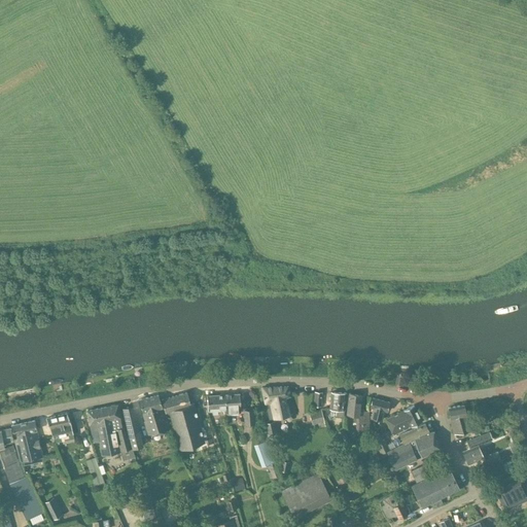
[(270,419),(294,414),(288,387),(261,388),(265,403),(267,403),(270,419)]
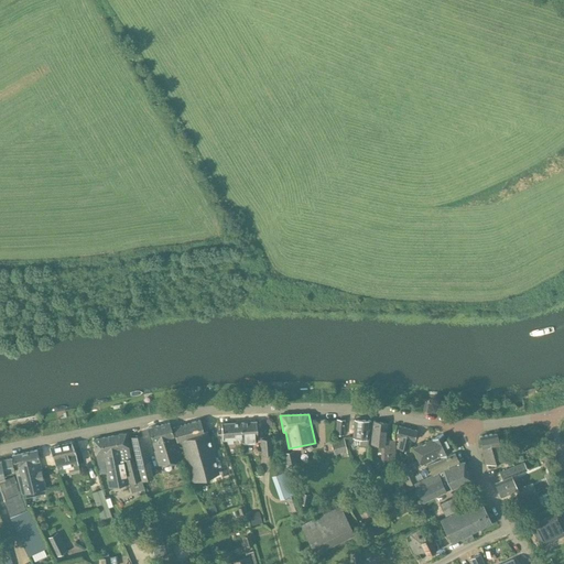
[(344,435),(345,420),(335,419),(334,434),(344,435)]
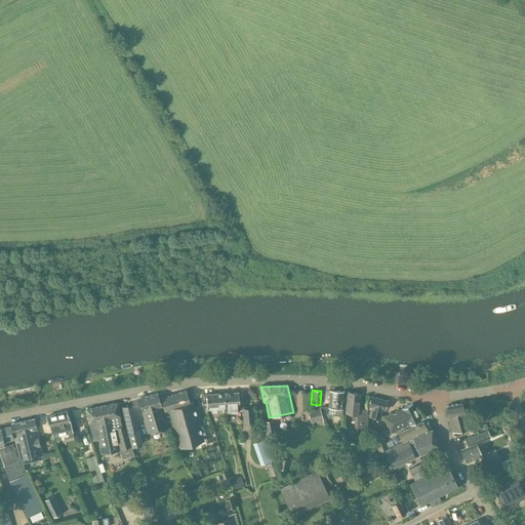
[(163,410),(164,410),(167,409),(177,448),(205,441),(195,401),(190,403),(186,391),(161,398),(163,405),(162,405),(163,410)]
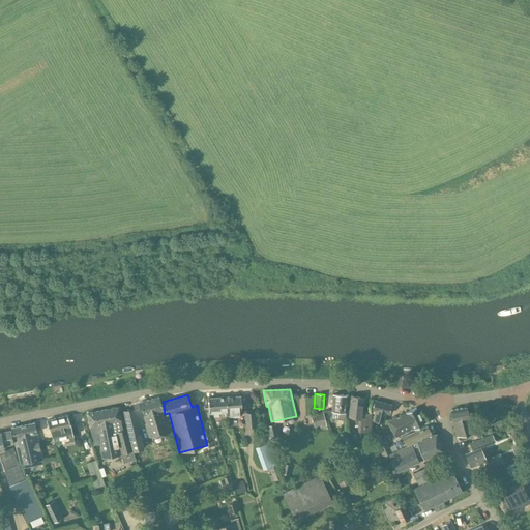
[(346,412),(347,412),(347,404),(348,396),(348,395),(333,394),(332,411),(337,411),(337,419),(346,419),(346,412)]
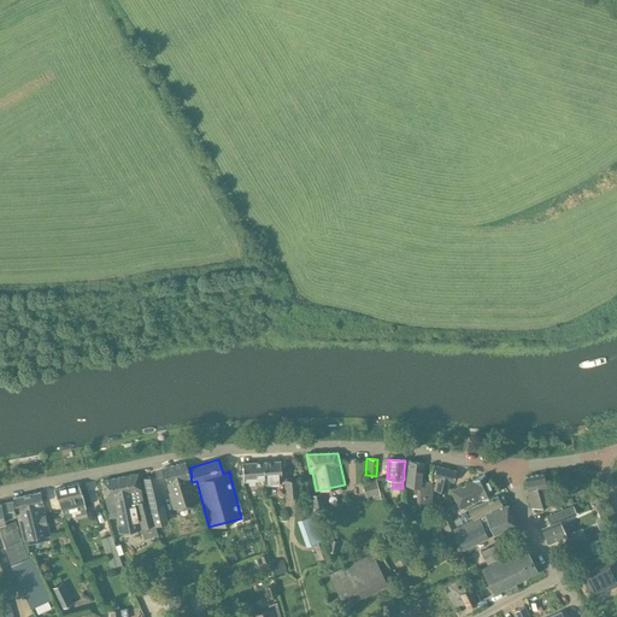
[(263,462),(264,480),(264,482),(282,481),(281,460),(263,462)]
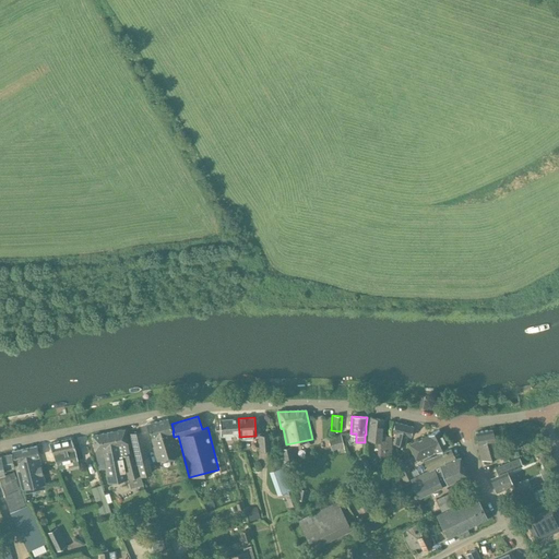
[(381,433),(383,419),(370,417),(370,418),(367,418),(366,426),(369,427),(367,440),(377,441),(377,455),(392,455),(392,436),(385,436),(385,433),(381,433)]
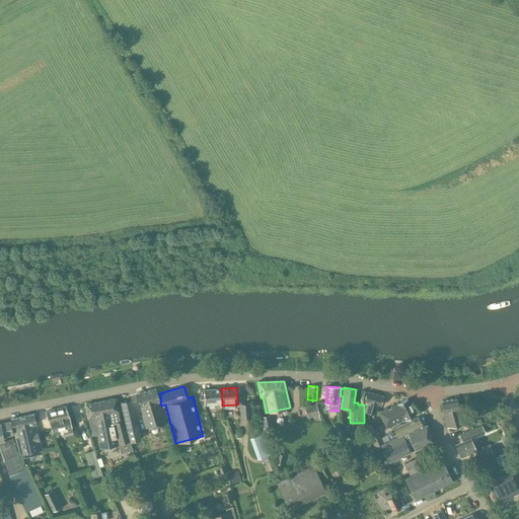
[(137,393),(140,405),(142,415),(141,415),(145,429),(150,427),(151,430),(163,426),(162,424),(167,423),(162,405),(161,405),(160,400),(159,401),(156,388),(137,393)]
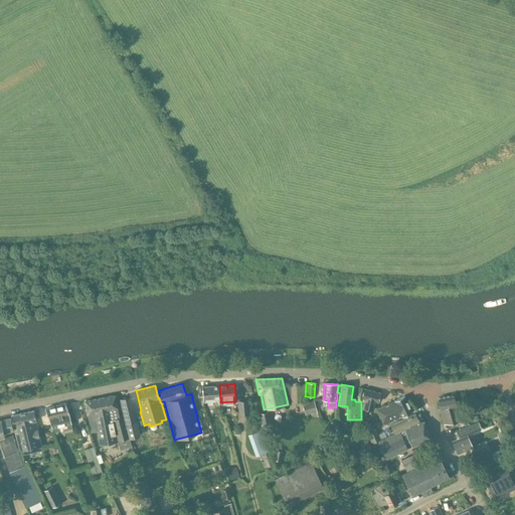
[(220,400),(219,385),(202,386),(203,401),(207,400),(207,403),(212,403),(212,400),(220,400)]
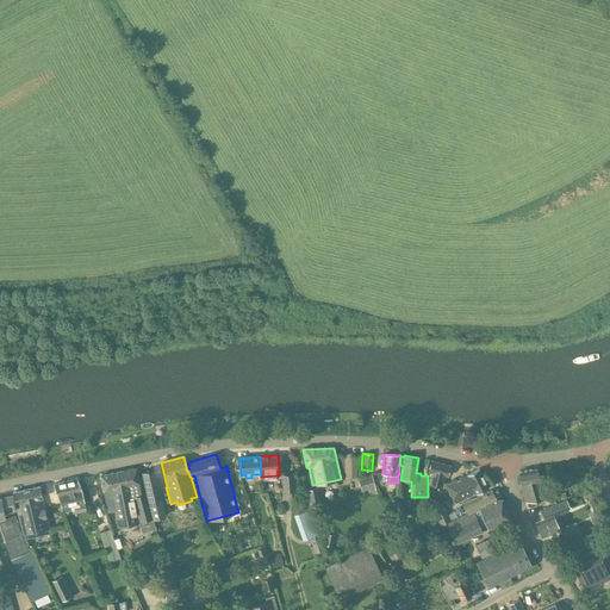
[(449,475),(450,466),(431,460),(429,471),(431,471),(429,483),(442,486),(444,474),(449,475)]
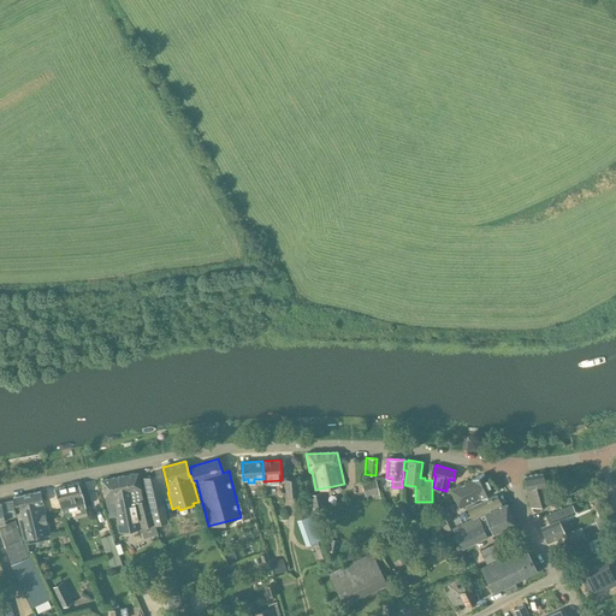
[(563,495),(552,498),(548,484),(544,485),(542,472),(523,475),(526,489),(532,507),(554,501),(556,509),(567,505),(563,495)]
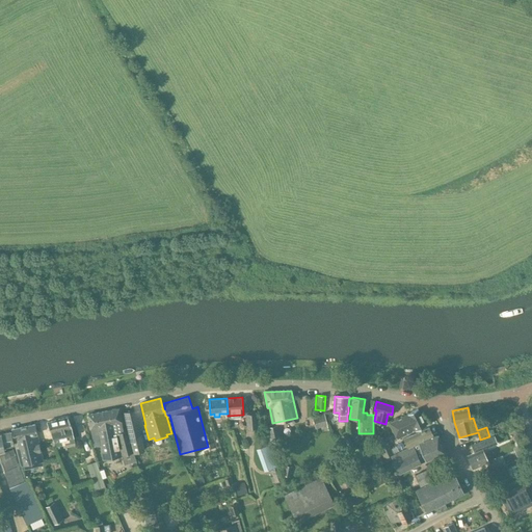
[(104,458),(121,455),(122,454),(125,464),(135,461),(131,447),(132,447),(129,436),(130,436),(128,430),(124,431),(118,408),(88,415),(94,440),(100,439),(104,458)]
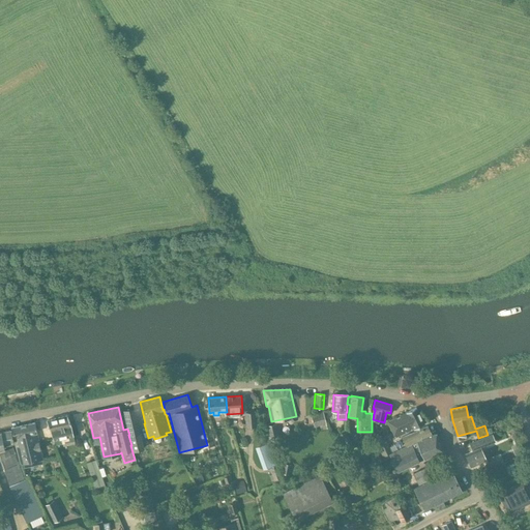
[(122,410),(127,429),(138,425),(134,407),(122,410)]
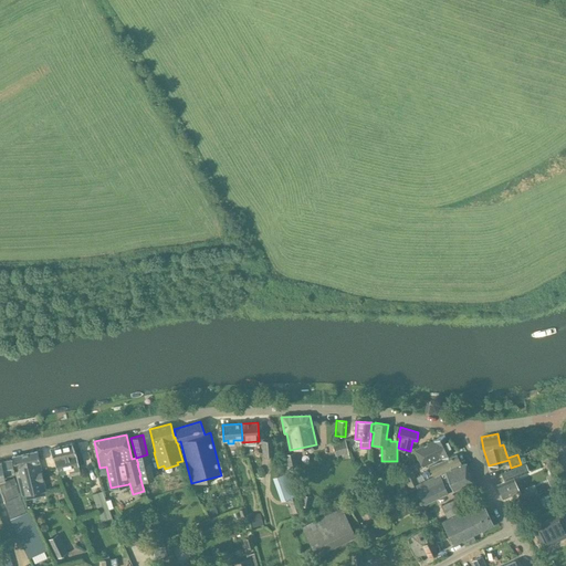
[(422,467),(453,453),(444,435),(433,440),(433,441),(415,450),(422,467)]
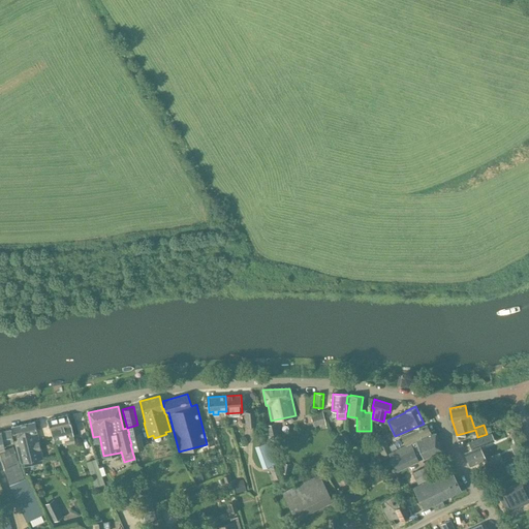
[(310,413),(313,426),(325,423),(322,410),(310,413)]
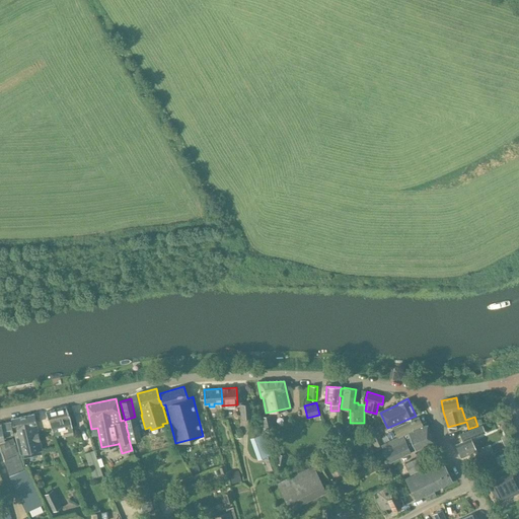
[(239,403),(240,418),(250,417),(249,403),(239,403)]
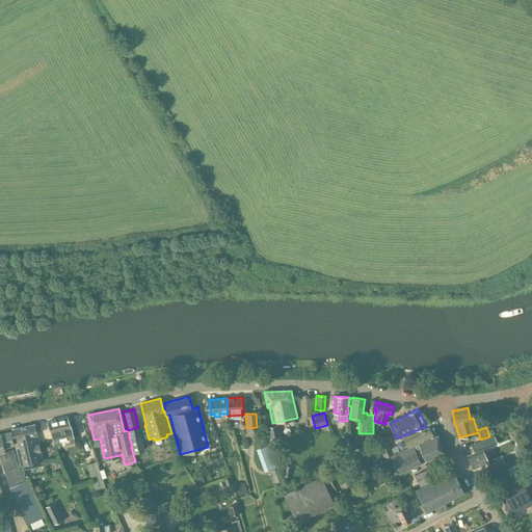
[(49,431),(50,431),(53,441),(52,442),(52,447),(56,447),(75,443),(72,428),(71,428),(69,417),(47,422),(49,431)]
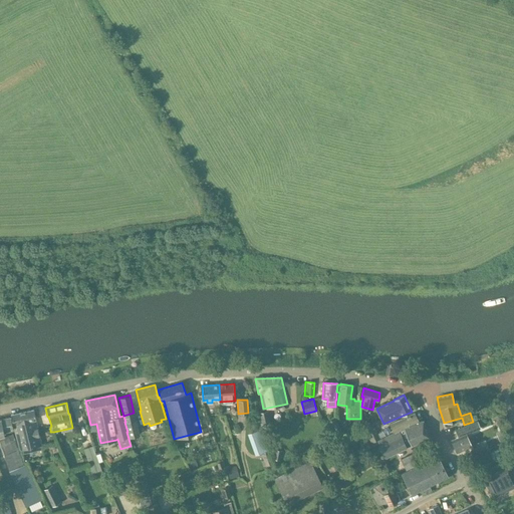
[(33,410),(11,415),(13,425),(19,450),(21,450),(40,446),(41,445),(36,420),(34,410),(33,410)]
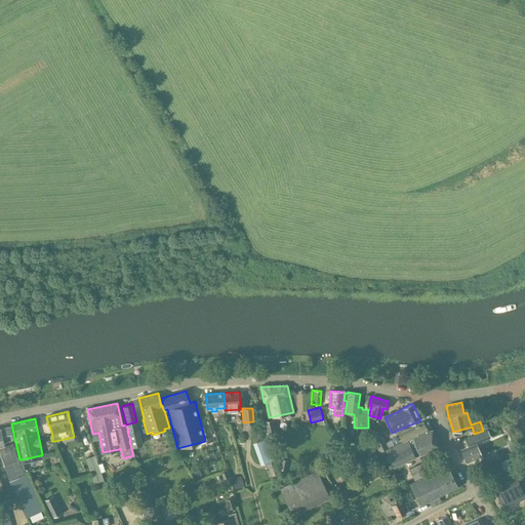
[(273,418),(266,420),(269,436),(276,434),(273,418)]
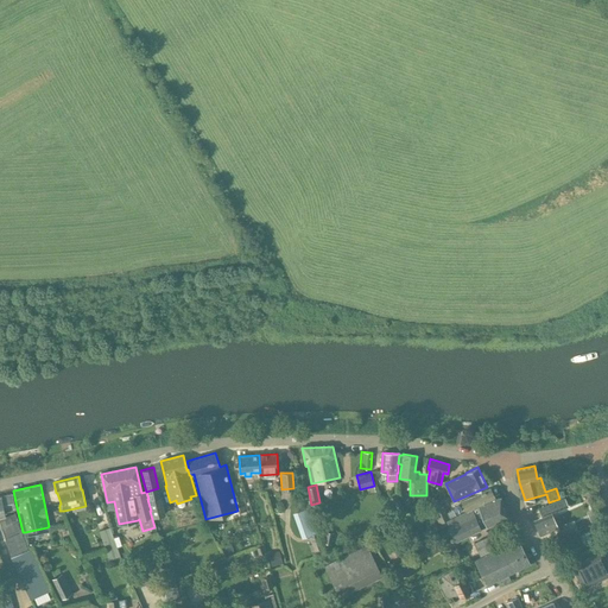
[(462,500),(466,511),(495,498),(491,488),(462,500)]
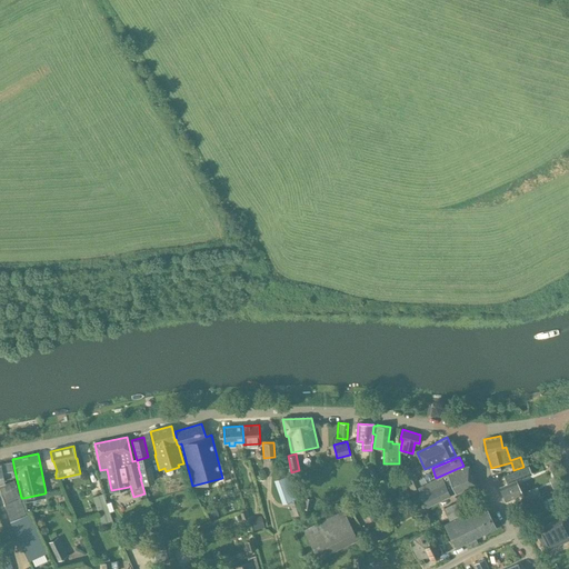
[(0,463),(0,482),(6,482),(5,479),(7,478),(7,476),(15,475),(11,461),(0,463)]
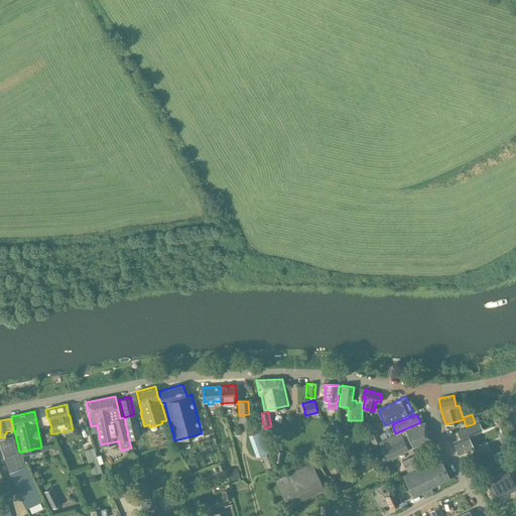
[(126,423),(125,423),(128,433),(129,438),(139,436),(137,430),(135,420),(126,423)]
